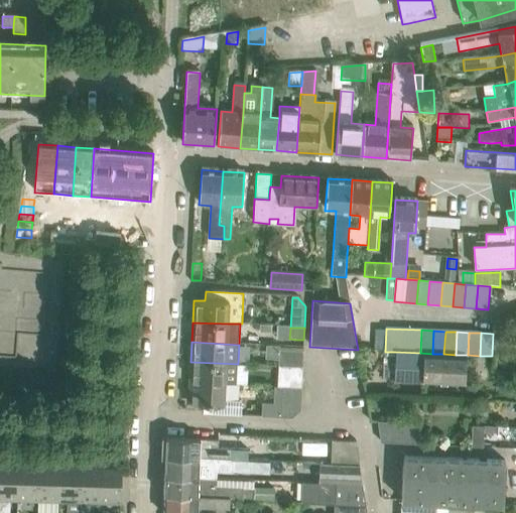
[(279,351),(278,366),(302,368),(303,352),(279,351)]
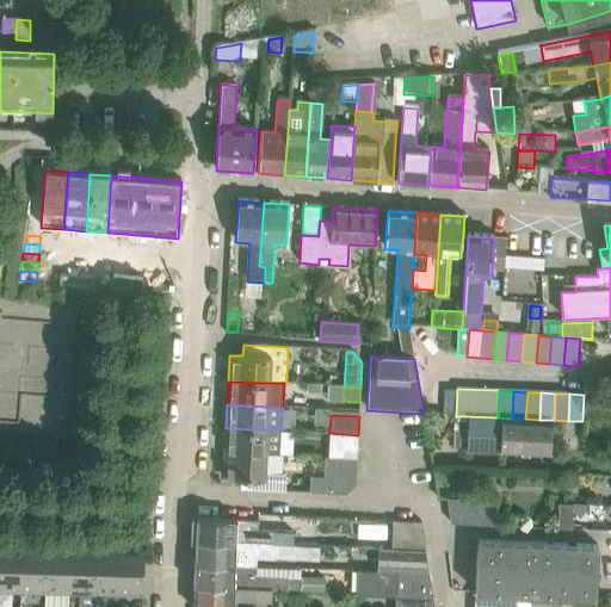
[(550,454),(551,420),(539,420),(525,419),(512,419),(498,417),(468,416),(467,451),(550,454)]
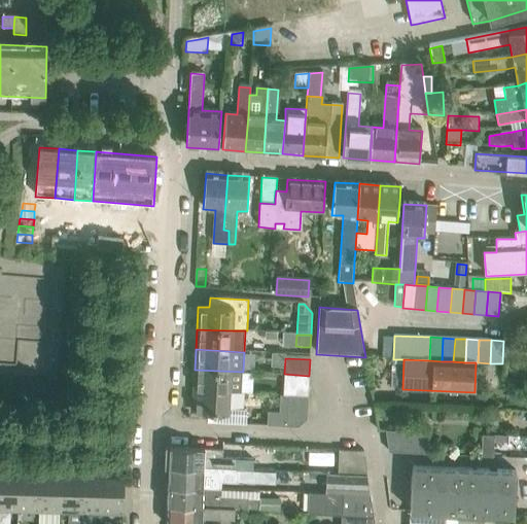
[(195,370),(194,391),(230,393),(242,394),(243,372),(195,370)]
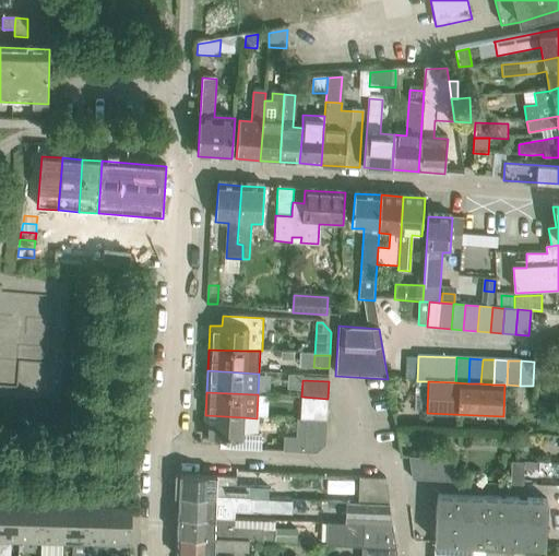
[(305,421),(326,422),(328,399),(301,397),(300,420),(305,421)]
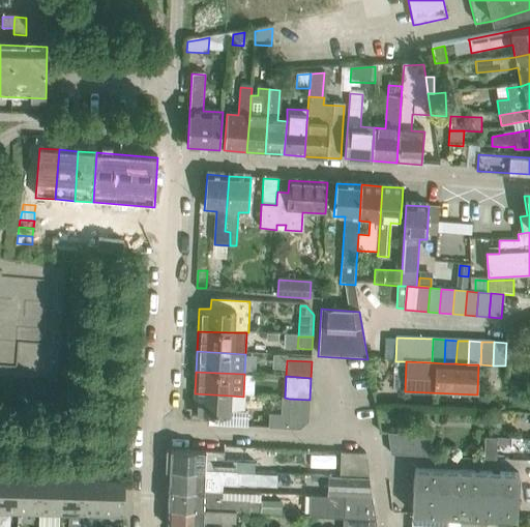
[(231,396),(195,393),(194,415),(208,416),(208,426),(247,428),(248,413),(230,412),(231,396)]
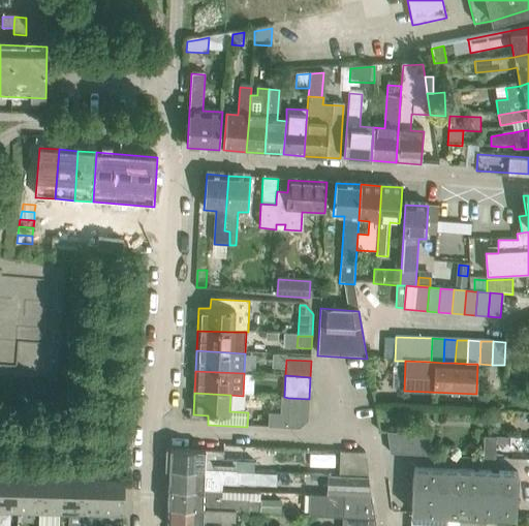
[(308,422),(309,399),(288,398),(287,429),(299,429),(308,422)]
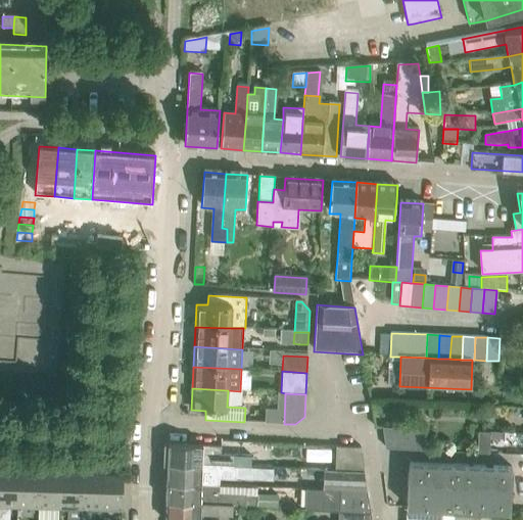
[(385,403),(371,403),(373,416),(381,417),(385,413),(385,403)]
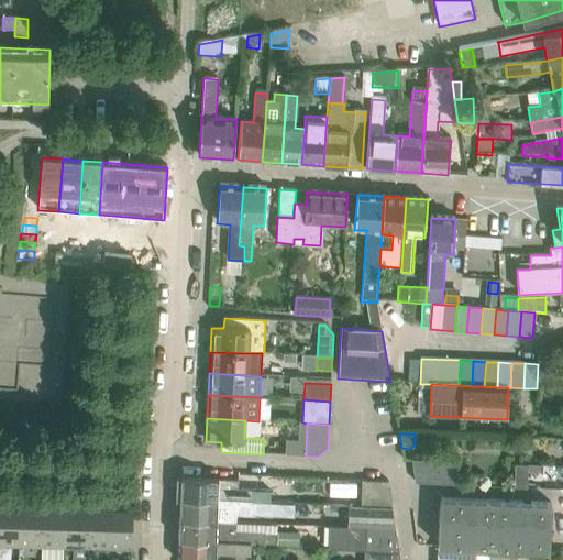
[(411,461),(415,484),(455,486),(456,463),(411,461)]
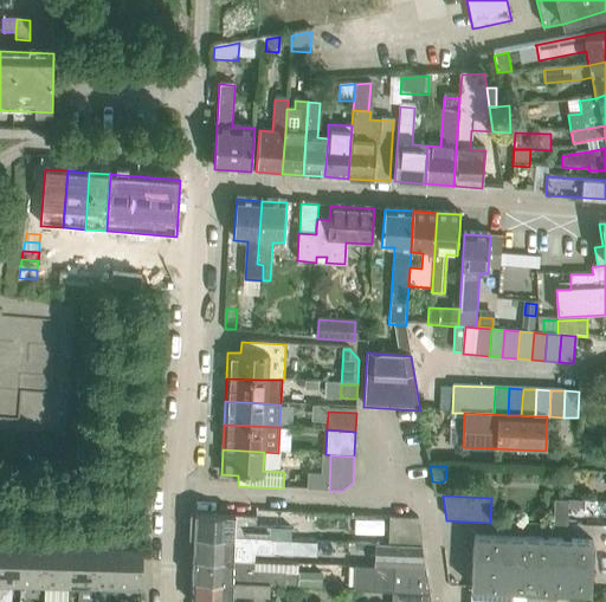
[(555,503),(554,526),(568,526),(569,510),(569,503),(555,503)]
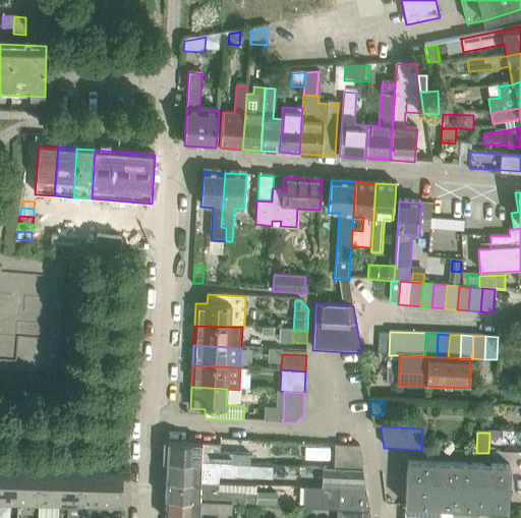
[(220,453),(220,446),(168,443),(167,463),(239,466),(240,455),(233,455),(233,454),(220,453)]
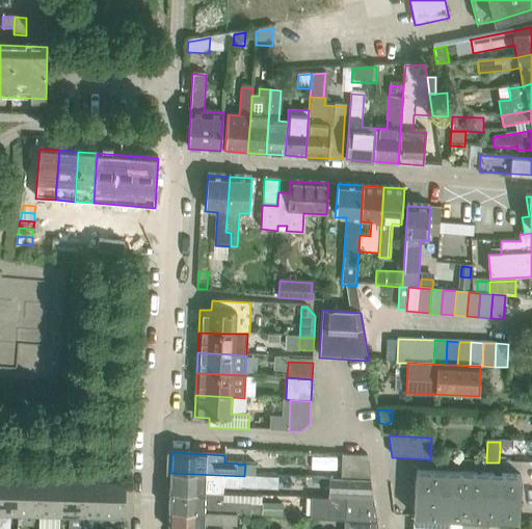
[(370,479),(367,456),(342,455),(341,479),(370,479)]
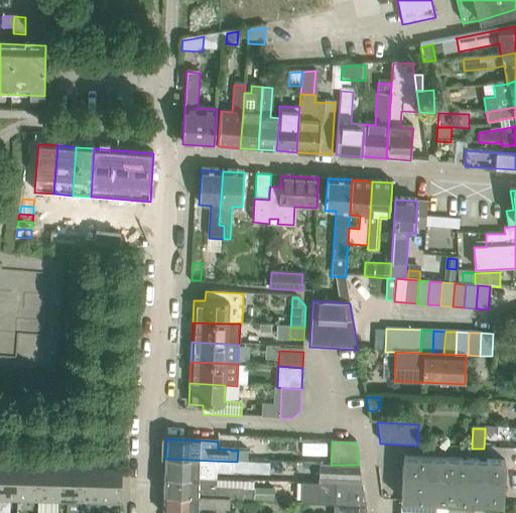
[(485,506),(503,507),(505,463),(404,458),(402,502),(436,504),(448,504),(467,505),(470,505),(485,506)]
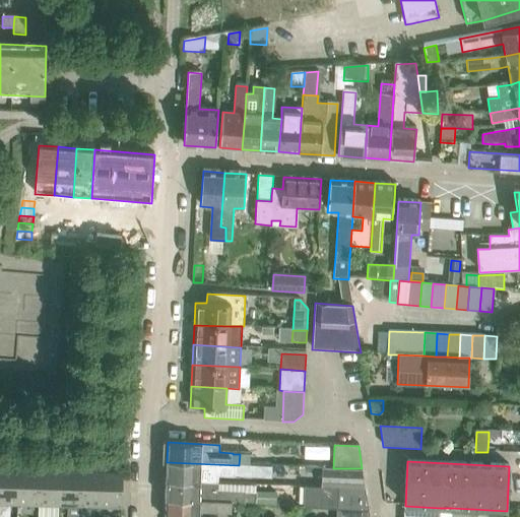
[(167,462),(166,481),(218,483),(218,476),(239,476),(239,465),(167,462)]
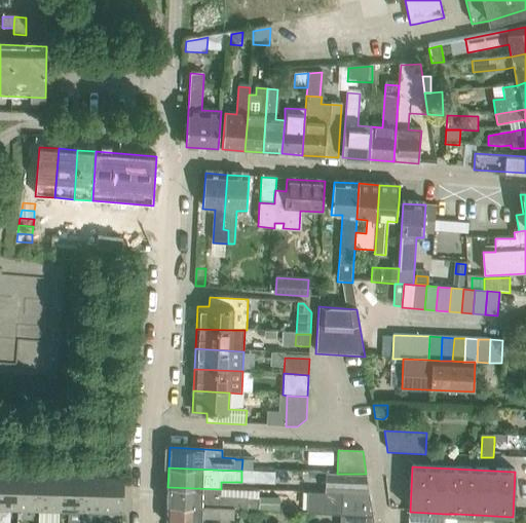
[(19,474),(0,473),(0,511),(17,512),(19,474)]
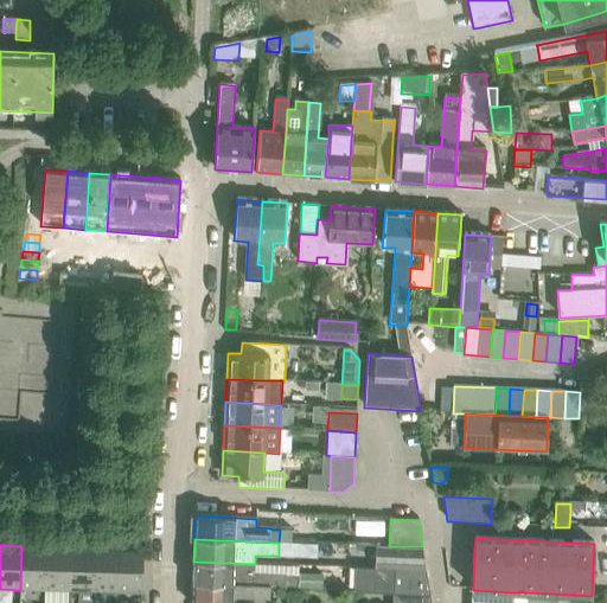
[(375,545),(374,570),(426,572),(422,546),(389,546),(375,545)]
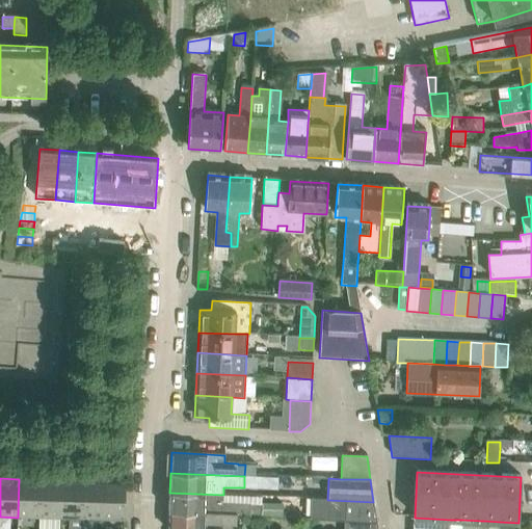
[(19,479),(18,518),(40,518),(41,480),(19,479)]
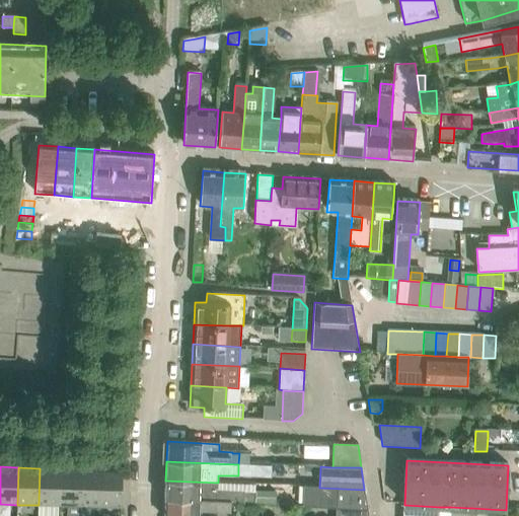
[(60,469),(40,468),(39,505),(59,506),(60,469)]
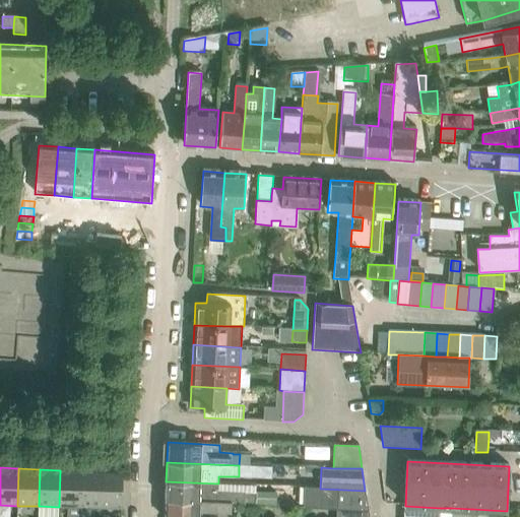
[(60,470),(59,507),(80,508),(81,470),(60,470)]
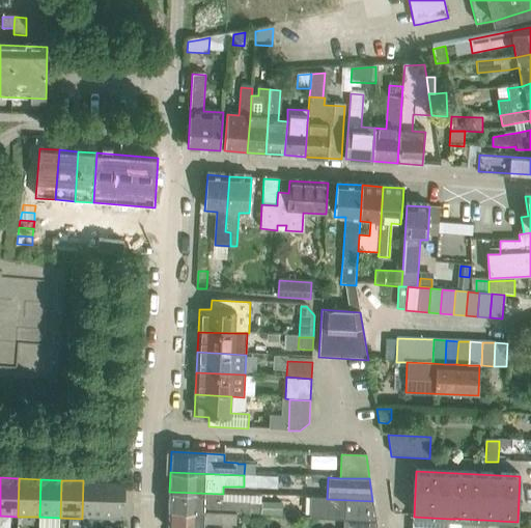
[(104,481),(83,480),(82,519),(103,519),(104,481)]
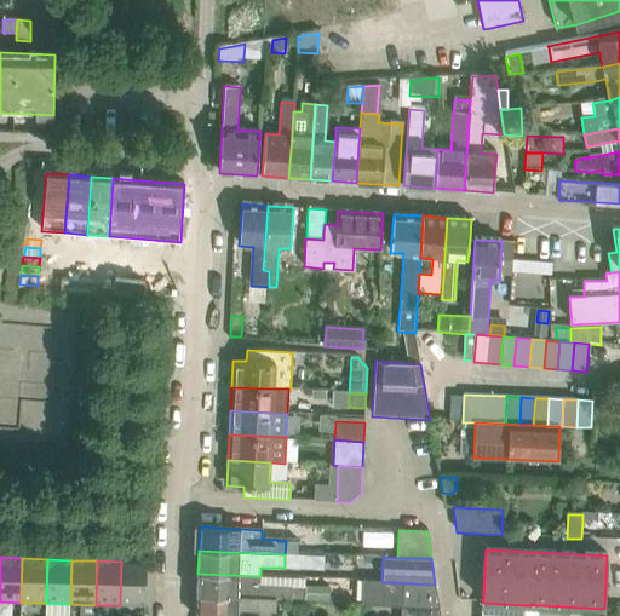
[(121,562),(120,605),(145,606),(147,562),(121,562)]
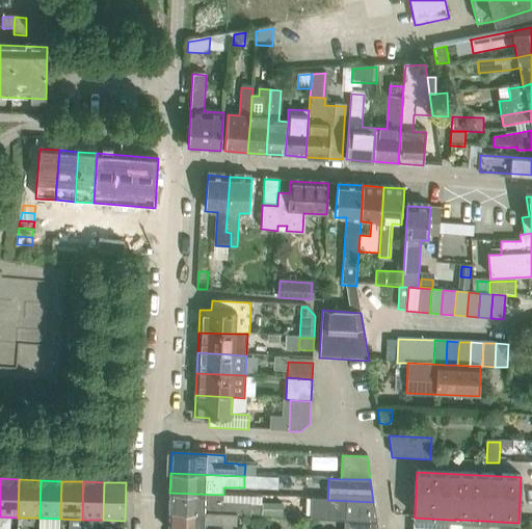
[(223,495),(169,493),(168,512),(236,516),(245,516),(260,517),(261,504),(223,502),(223,495)]
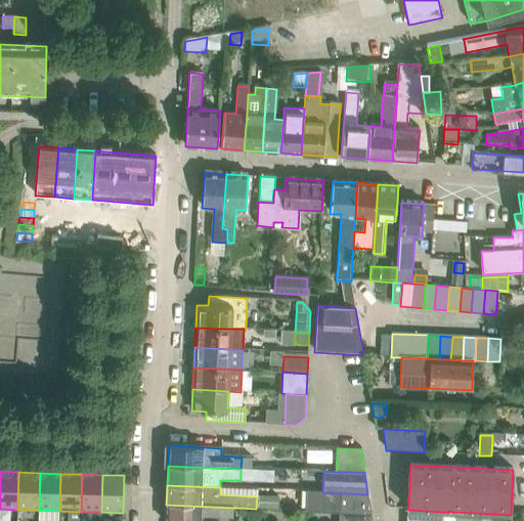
[(306,491),(305,513),(339,514),(372,516),(367,494),(322,492),(306,491)]
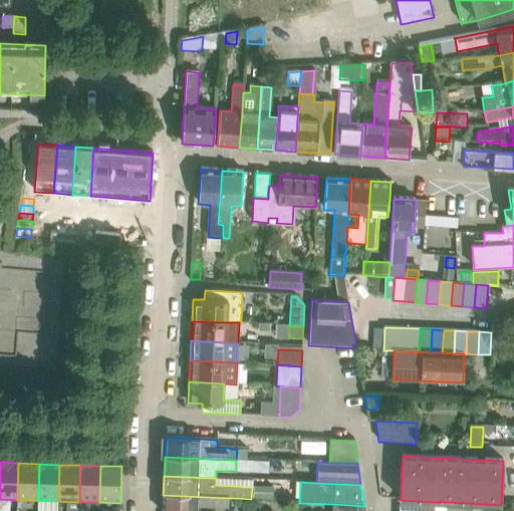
[(228,498),(163,495),(162,510),(195,510),(196,507),(228,509),(228,498)]
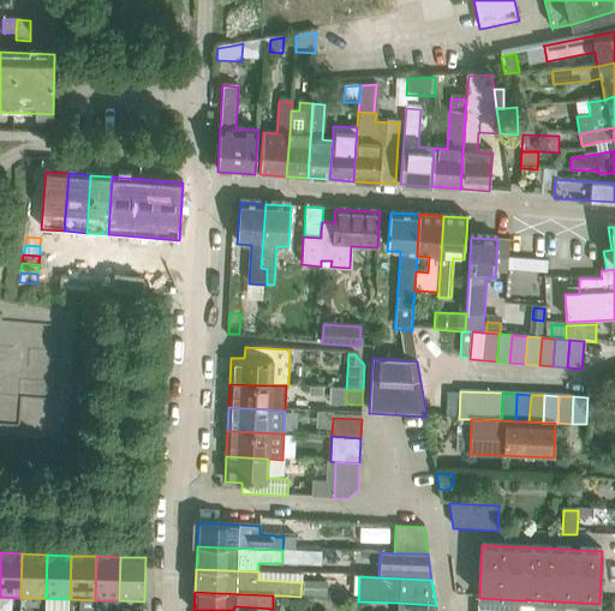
[(519,610),(520,600),(479,598),(478,598),(477,610),(519,610)]
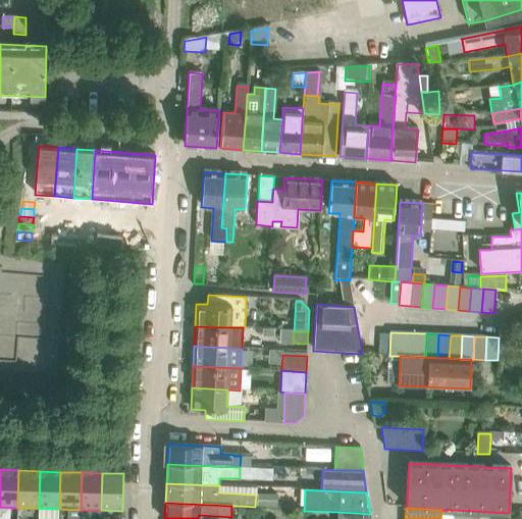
[(454,510),(453,518),(471,518),(472,511),(454,510)]
